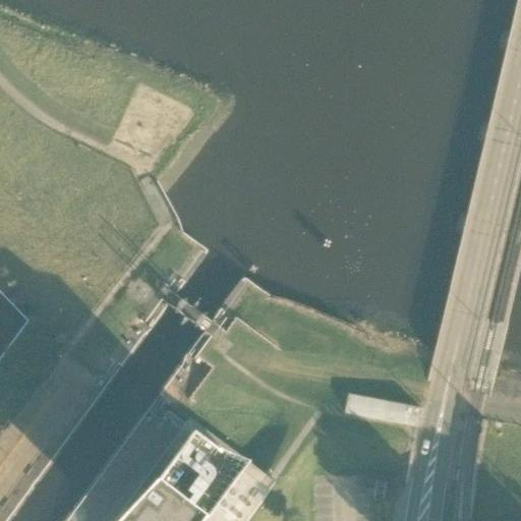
[(503,33),(502,35),(498,49),(499,51),(500,52),(502,53),(520,57),(520,35),(507,32),(505,32),(504,32),(503,33)]
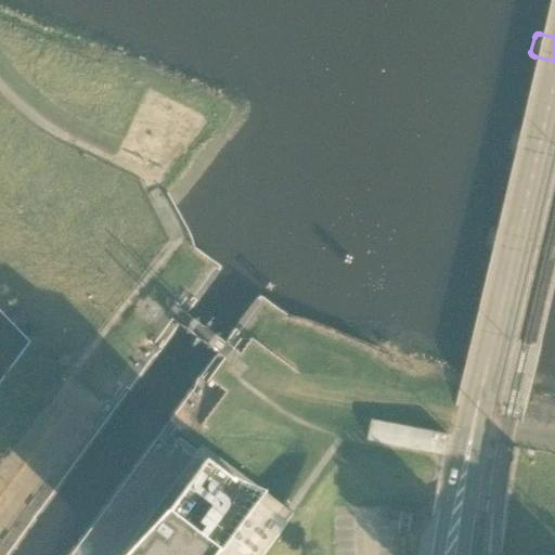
[(0,384),(30,344),(0,312),(0,384)]
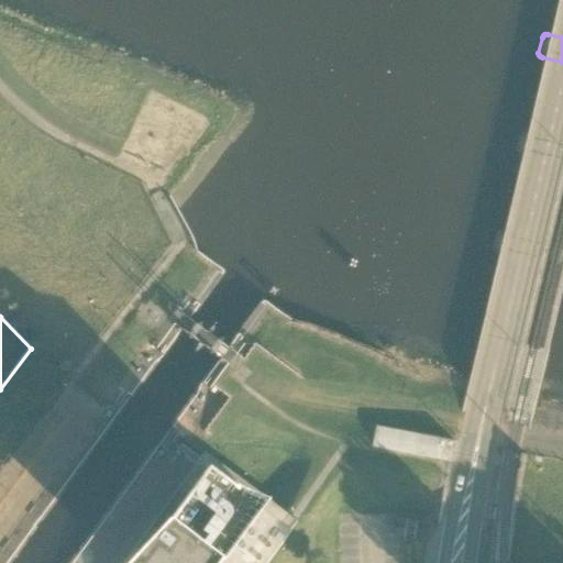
[(371,444),(448,460),(452,440),(375,424),(371,444)]
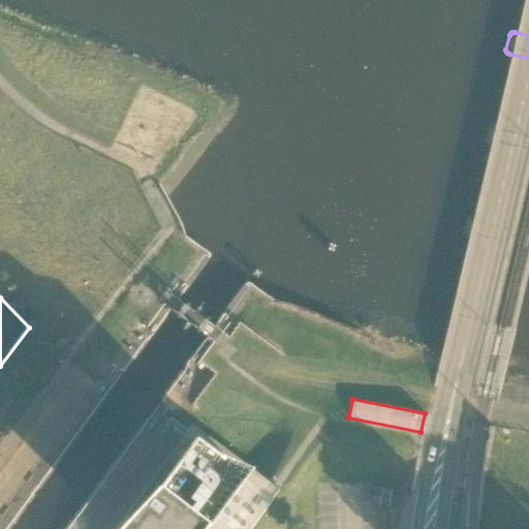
[(206,528),(244,478),(193,441),(128,528),(206,528)]
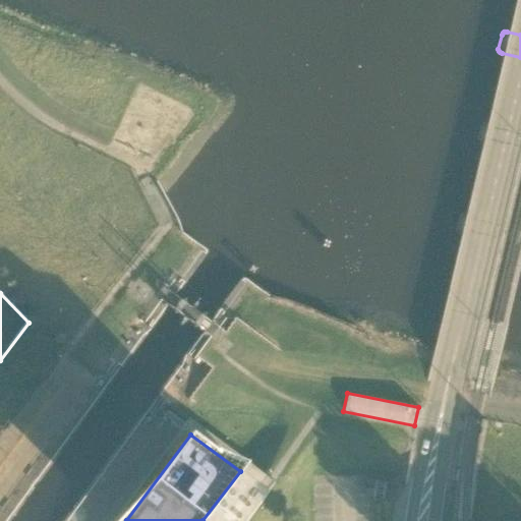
[(377,499),(392,502),(395,484),(367,479),(364,497),(377,499)]
